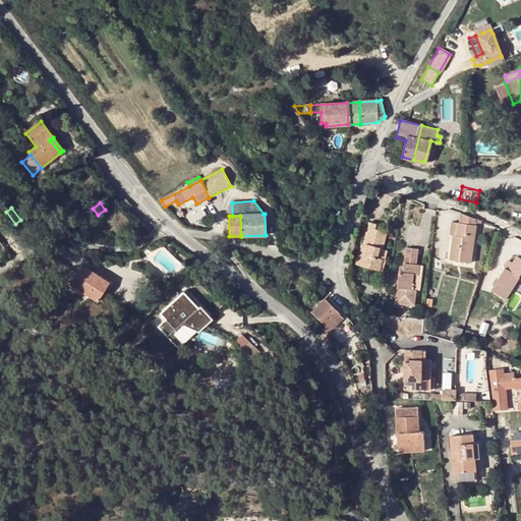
[(379,246),(382,247),(385,232),(373,229),(374,224),(367,222),(362,243),(364,243),(362,252),(358,251),(355,264),(379,270),(381,258),(377,257),(379,246)]
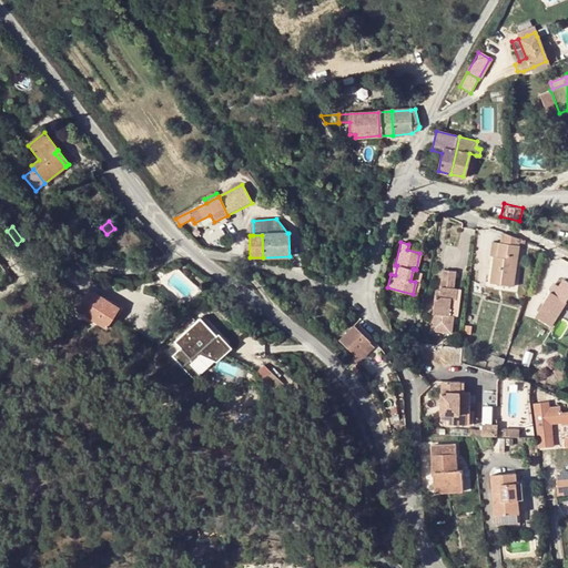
[(518,246),(499,243),(498,256),(494,256),(490,282),(514,285),(518,246)]
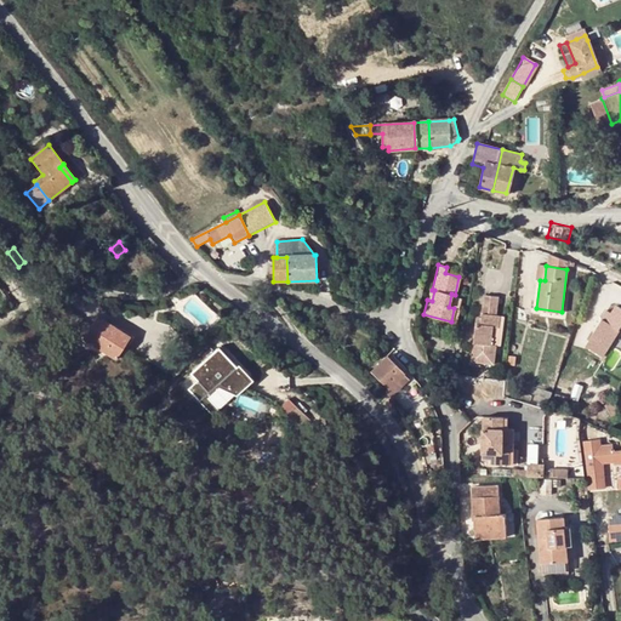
[(463,296),(455,295),(451,294),(449,307),(454,308),(451,322),(456,323),(463,296)]
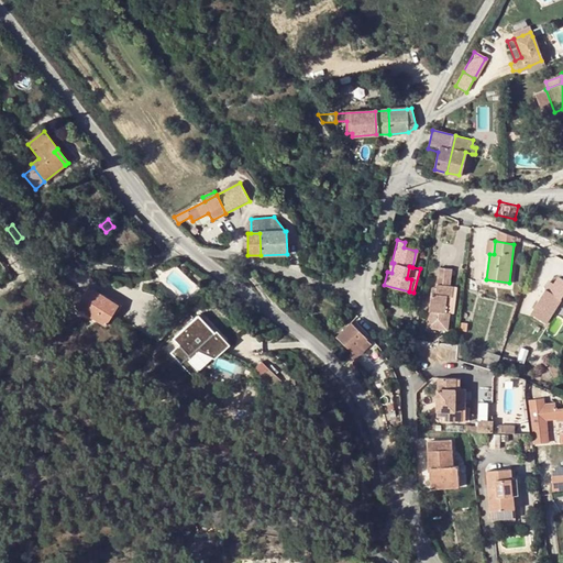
[(451,267),(439,266),(437,288),(435,293),(432,293),(428,327),(448,329),(450,312),(444,311),(446,295),(452,295),(453,285),(450,285),(451,267)]
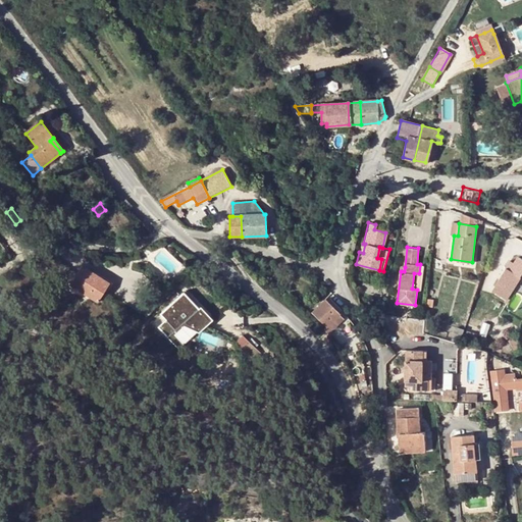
[(521,259),(518,256),(513,263),(509,270),(507,268),(492,290),(506,299),(521,274),(521,259)]
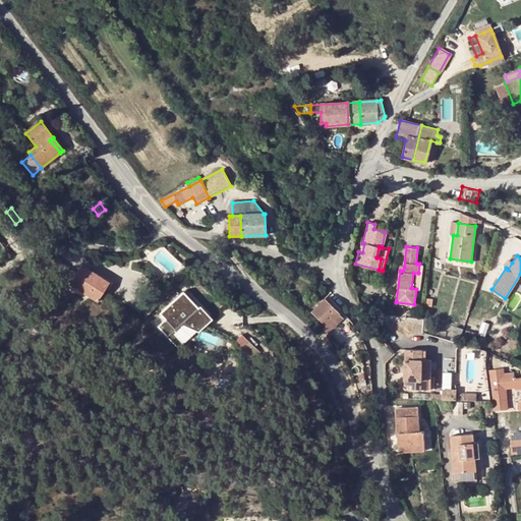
[(504,267),(506,268),(508,270),(512,263),(507,261),(504,267)]
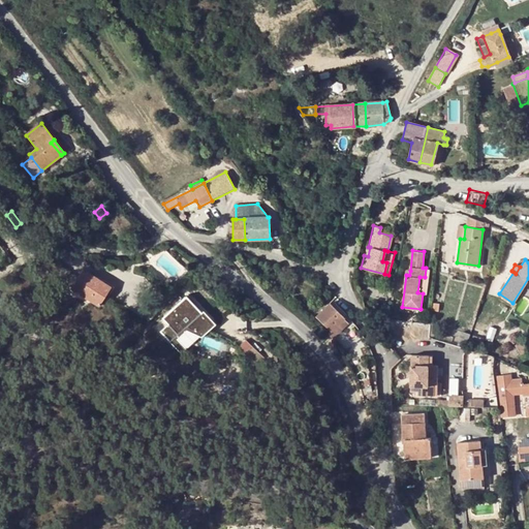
[(70,289),(99,306),(112,286),(83,269),(70,289)]
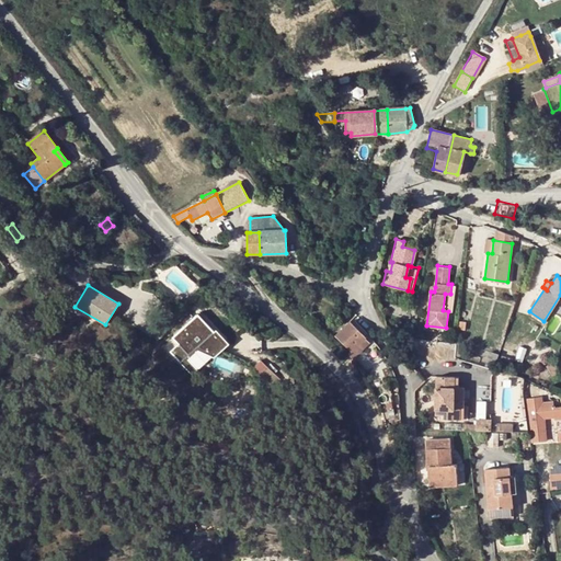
[(212,334),(204,325),(206,324),(197,315),(194,318),(191,315),(183,322),(185,325),(172,339),(180,347),(170,356),(180,366),(196,351),(212,356),(222,346),(212,334)]
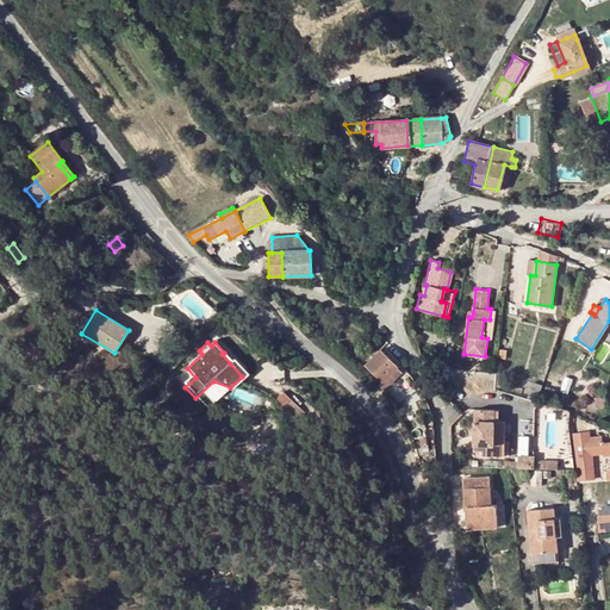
[(404,374),(381,350),(366,366),(383,383),(379,386),(385,392),(404,374)]
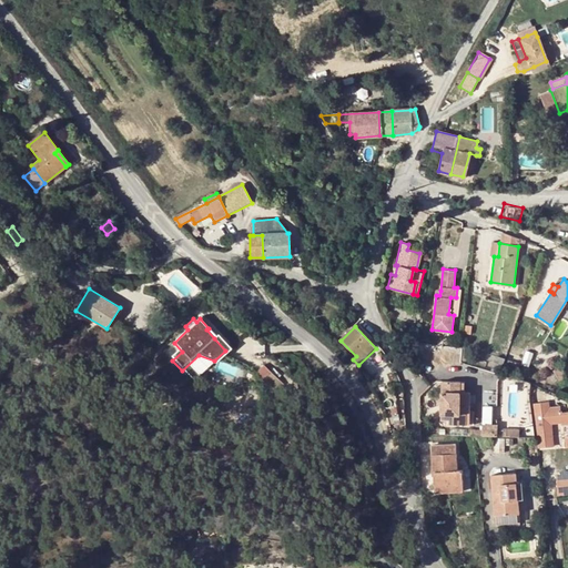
[(165,338),(161,335),(154,343),(159,346),(165,338)]
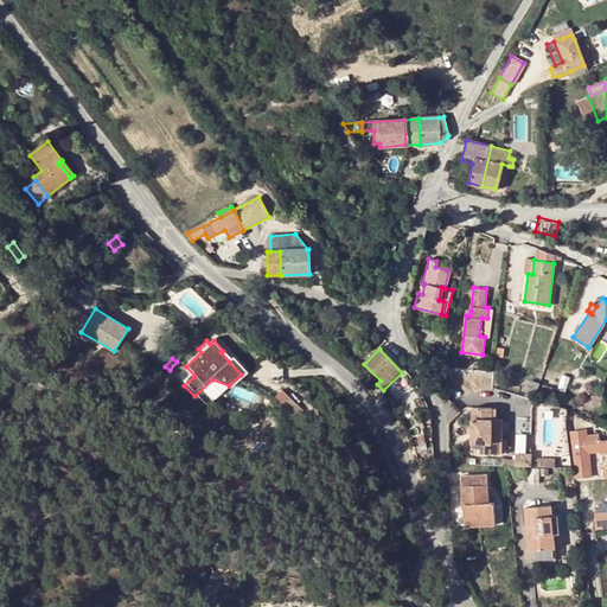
[(231,359),(229,362),(241,375),(229,385),(212,379),(195,396),(206,409),(212,402),(203,393),(213,382),(230,389),(246,375),(231,359)]
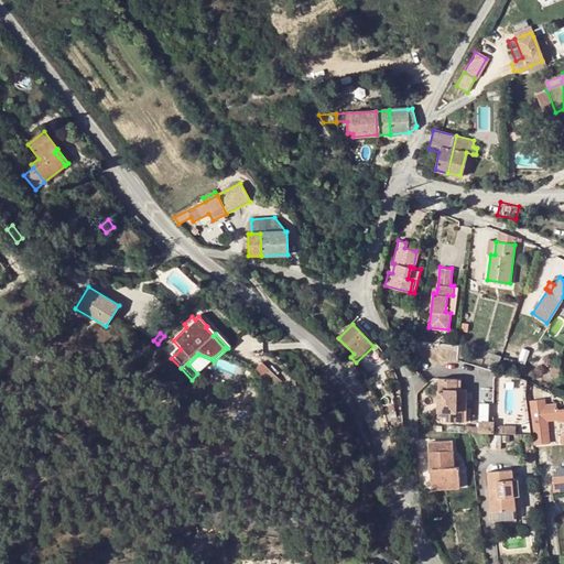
[(529,350),(521,348),(517,361),(524,364),(529,350)]
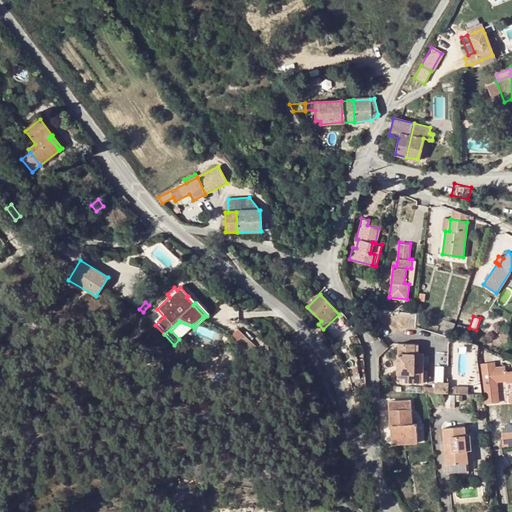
[(442,334),(449,336),(454,324),(447,321),(442,334)]
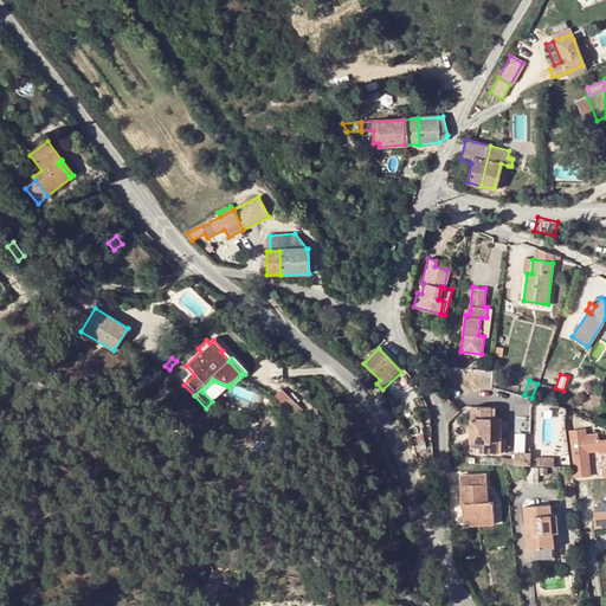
[(282,389),(272,398),(295,419),(303,411),(282,389)]
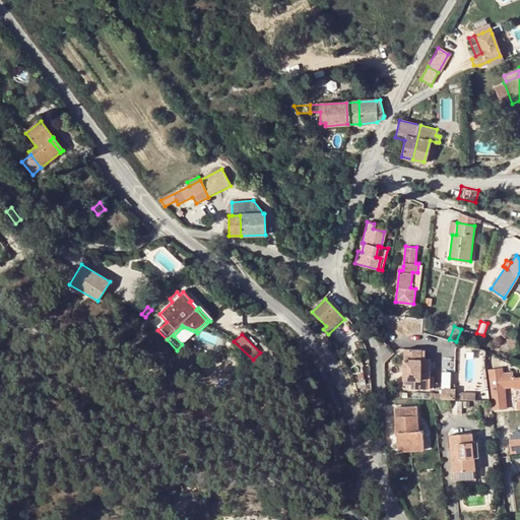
[(409,377),(409,382),(412,383),(412,385),(431,385),(431,369),(425,369),(425,356),(426,347),(406,347),(405,377),(409,377)]
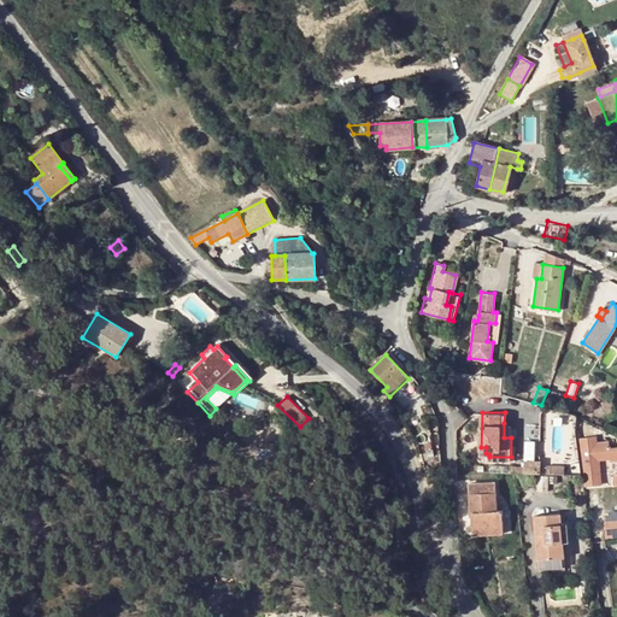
[(597,459),(604,459),(601,444),(595,445),(594,436),(580,438),(586,486),(600,485),(597,459)]
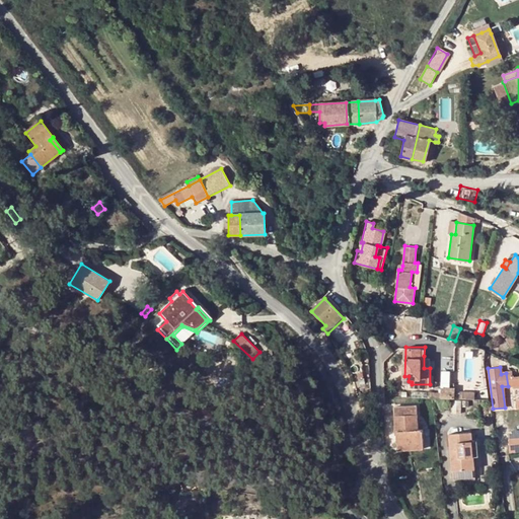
[(511,373),(506,373),(508,386),(513,385),(513,388),(518,387),(518,376),(512,377),(511,373)]
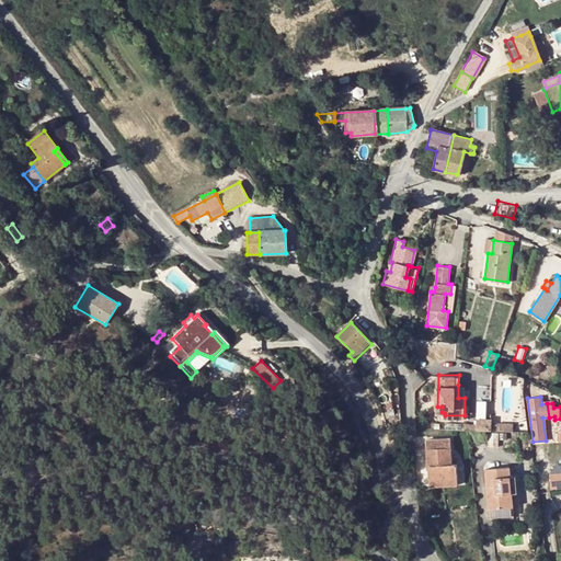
[(479,420),(478,431),(493,432),(494,421),(479,420)]
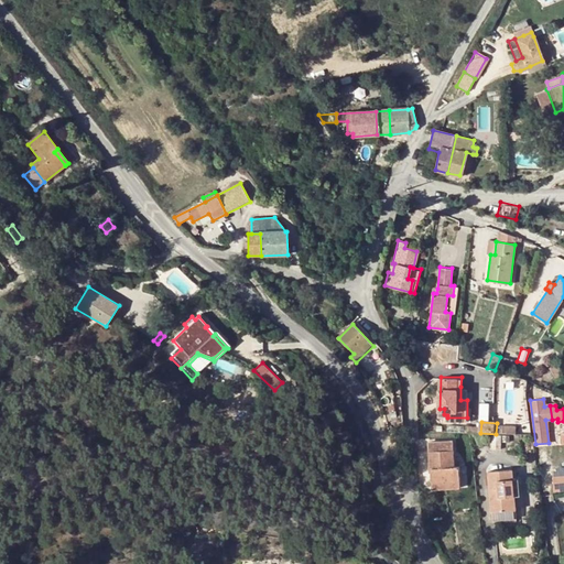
[(452,441),(427,443),(430,470),(432,470),(433,489),(459,488),(457,466),(454,466),(452,441)]
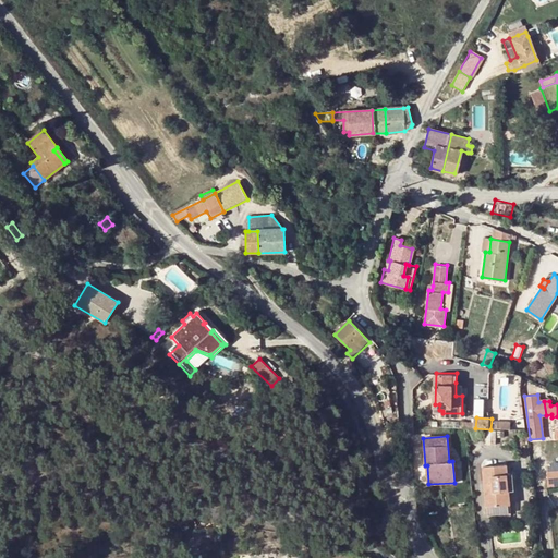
[(508,489),(507,474),(506,465),(483,468),(484,483),(487,483),(487,492),(485,492),(485,505),(508,504),(509,504),(508,489)]
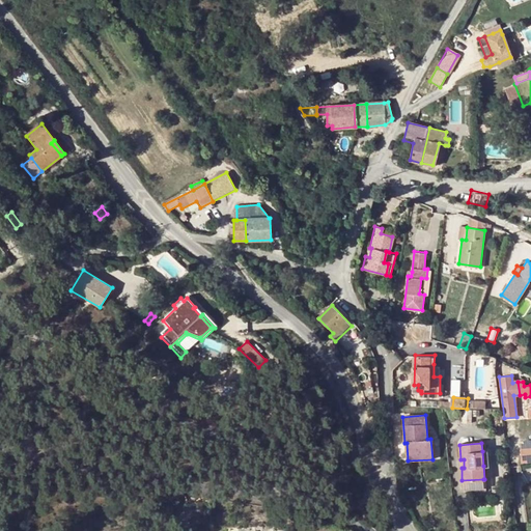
[(530,447),(522,448),(523,463),(530,462),(530,447)]
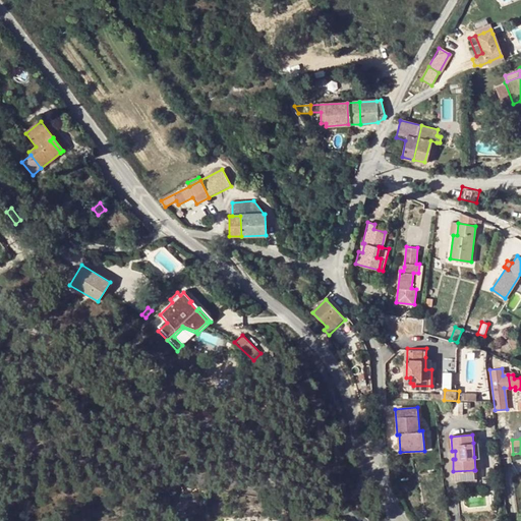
[(474,470),(453,471),(455,483),(474,481),(474,470)]
